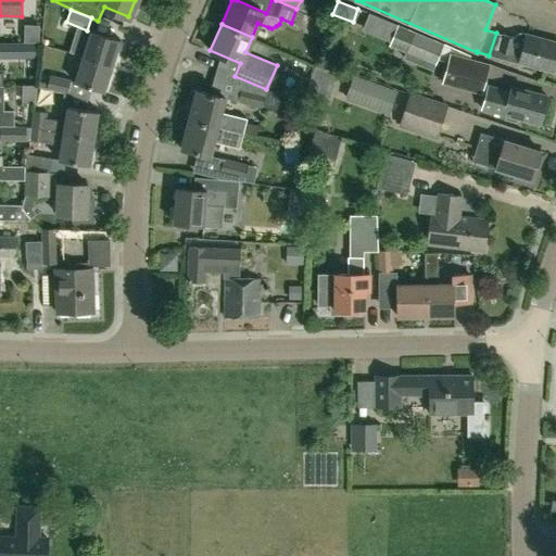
[(80,55),(111,65),(118,38),(89,29),(80,55)]
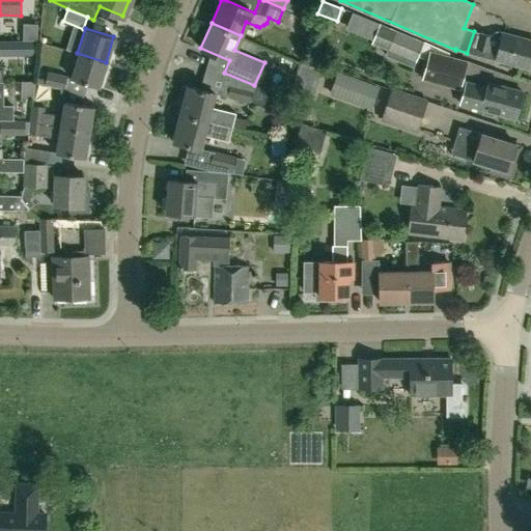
[(391,30),(385,45),(389,46),(386,54),(403,61),(406,56),(415,60),(422,42),(395,30),(395,32),(391,30)]
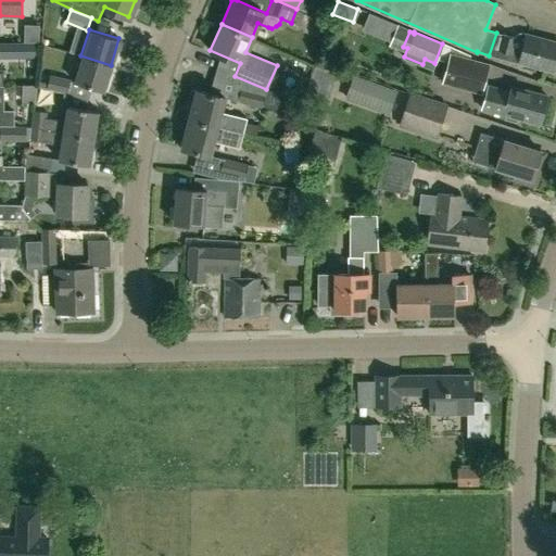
[(503,35),(498,50),(519,55),(517,63),(523,64),(522,67),(534,71),(535,67),(553,72),(555,59),(555,41),(525,34),(520,33),(515,36),(515,38),(503,35)]
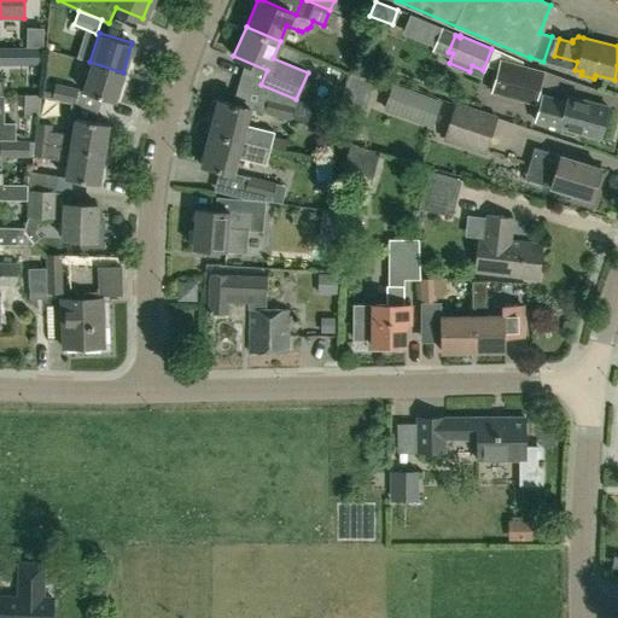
[(0,48),(0,64),(42,64),(42,50),(0,48)]
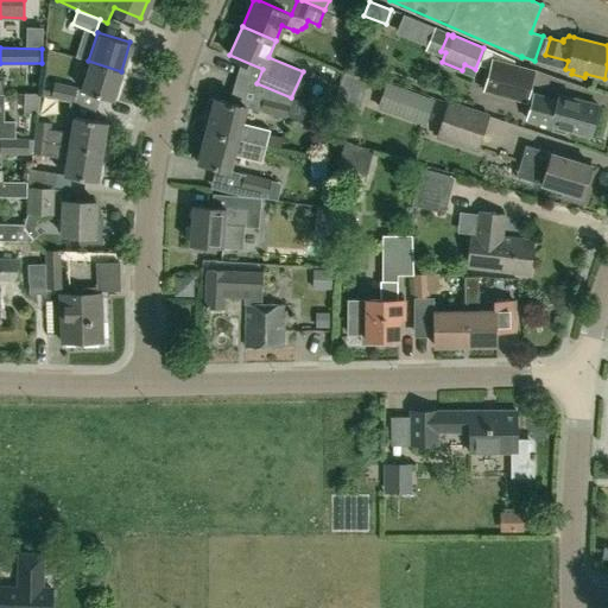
[(526,103),(534,71),(536,70),(492,58),(482,92),(526,103)]
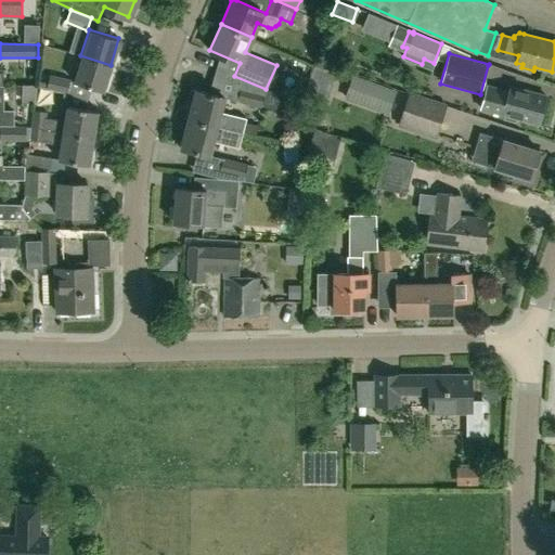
[(103,90),(111,65),(80,55),(73,81),(103,90)]
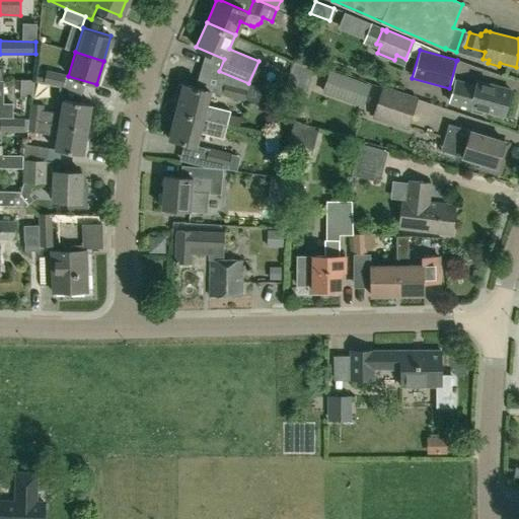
[(286,85),(306,91),(313,68),(293,62),(286,85)]
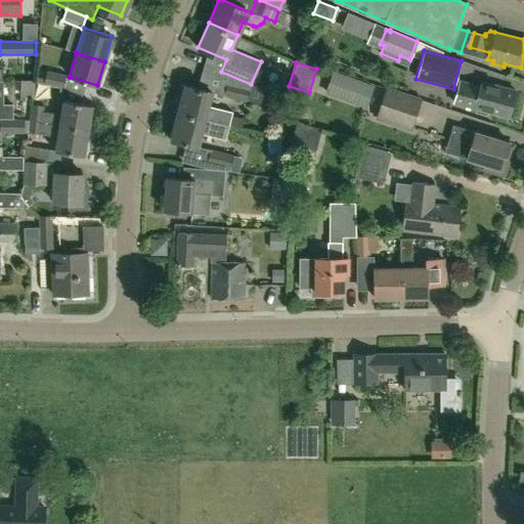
[(43,84),(63,88),(63,87),(67,75),(46,71),(43,84)]
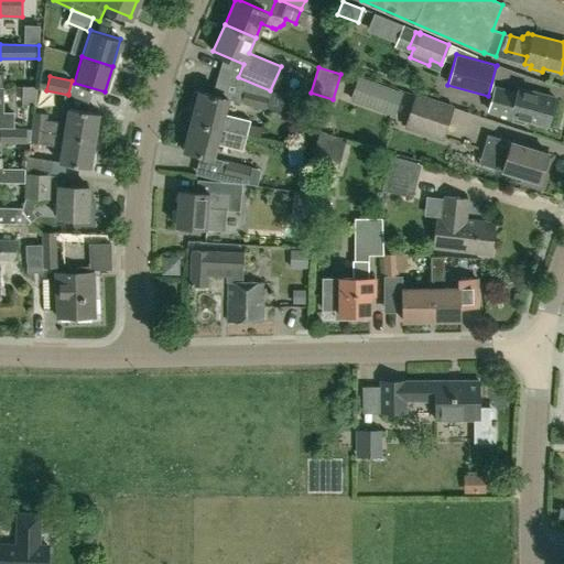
[(393,117),(402,93),(358,76),(349,100),(393,117)]
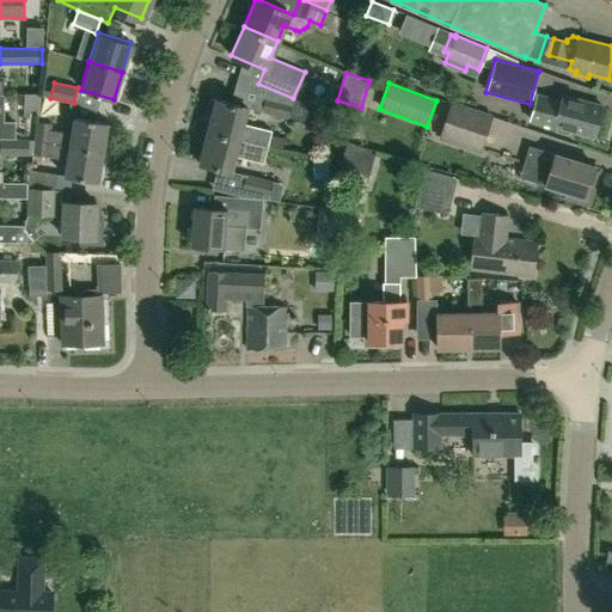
[(293,98),(258,84),(252,109),(262,111),(262,112),(288,120),(288,117),(293,98)]
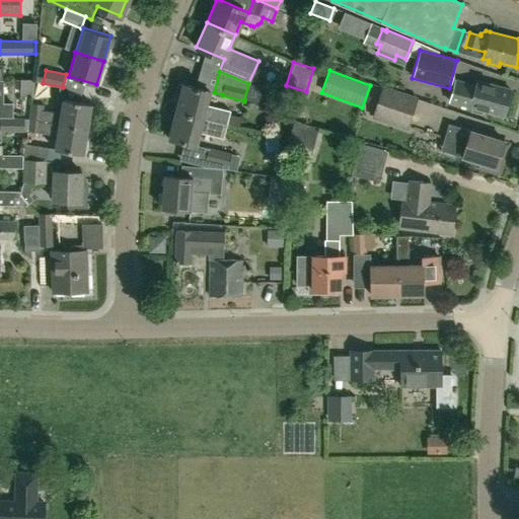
[(1,79),(0,78),(0,116),(13,117),(13,104),(1,104),(1,91),(1,79)]
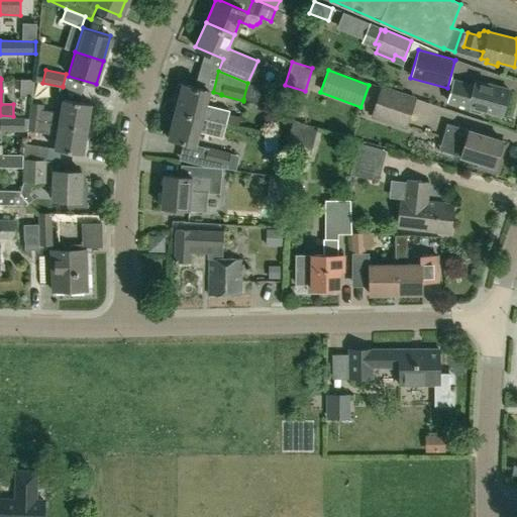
[(445,103),(470,109),(470,110),(479,112),(480,109),(501,115),(508,89),(475,80),(473,85),(452,79),(448,94),(445,103)]
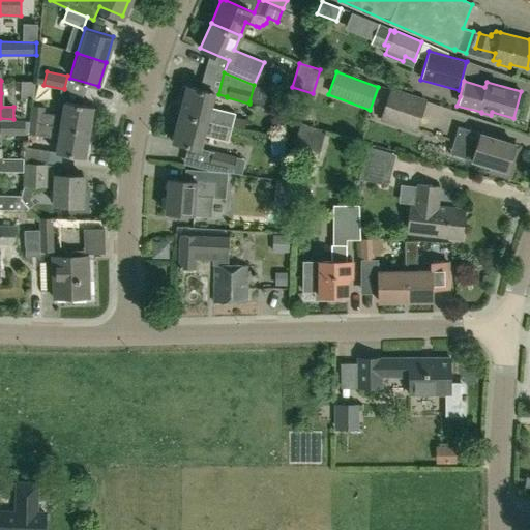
[(180,99),(178,112),(230,125),(233,111),(209,105),(212,91),(184,84),(184,85),(180,84),(177,98),(180,99)]
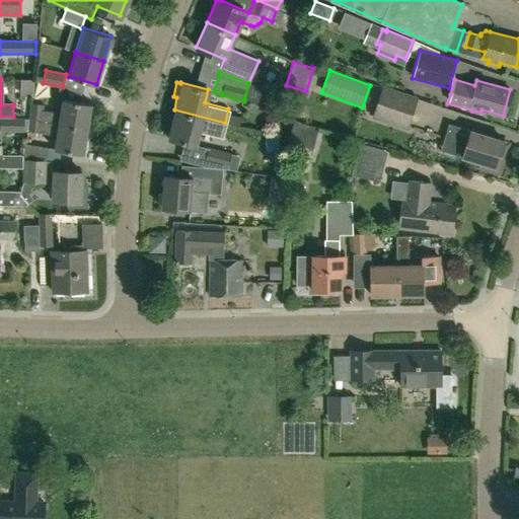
[(404,127),(415,97),(383,86),(373,117),(404,127)]
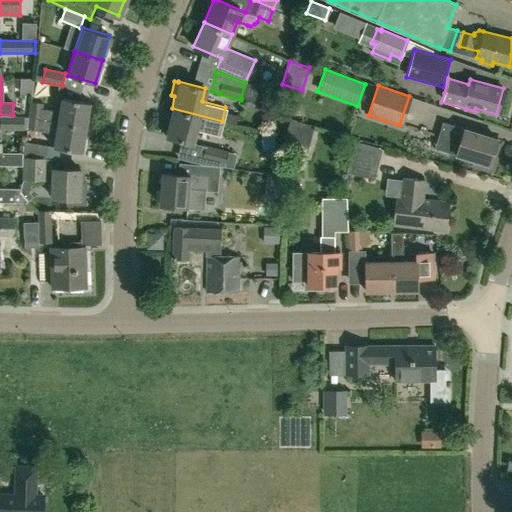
[(62,98),(62,99),(59,113),(42,110),(43,103),(30,102),(29,116),(28,118),(58,123),(87,128),(91,102),(62,98)]
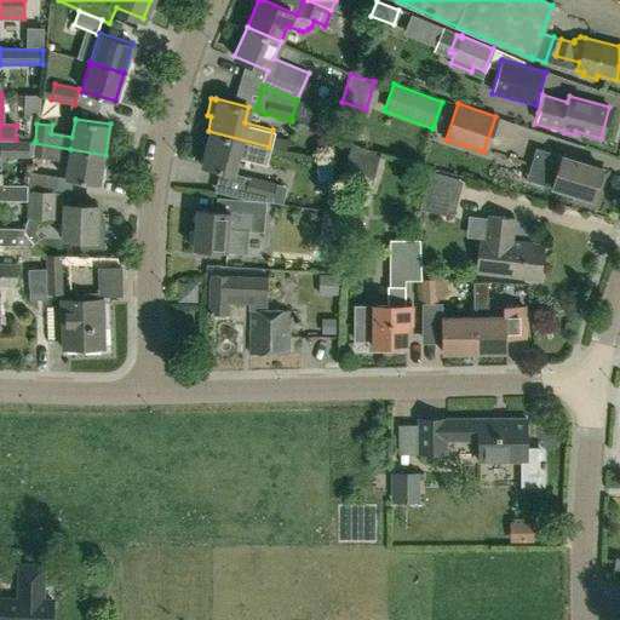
[(233,172),(237,155),(265,162),(269,147),(208,131),(200,164),(233,172)]
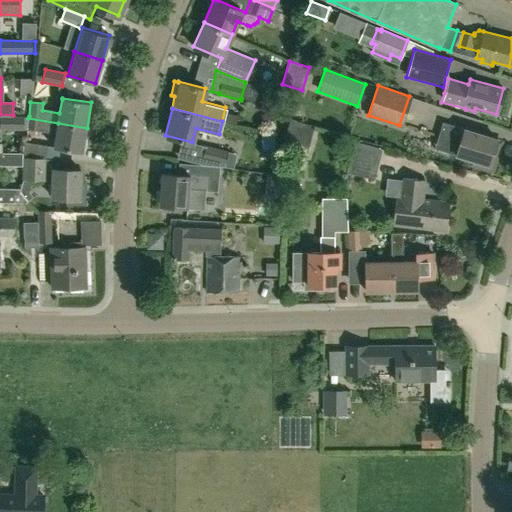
[(27,130),(28,118),(23,117),(0,116),(0,130),(23,131),(23,129),(27,130)]
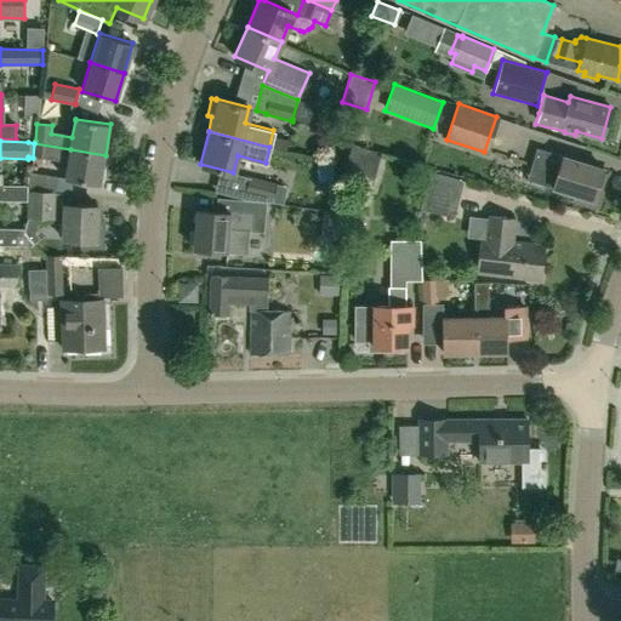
[(106,155),(70,149),(34,143),(33,158),(34,158),(34,164),(47,166),(49,160),(68,164),(66,178),(101,184),(106,155)]
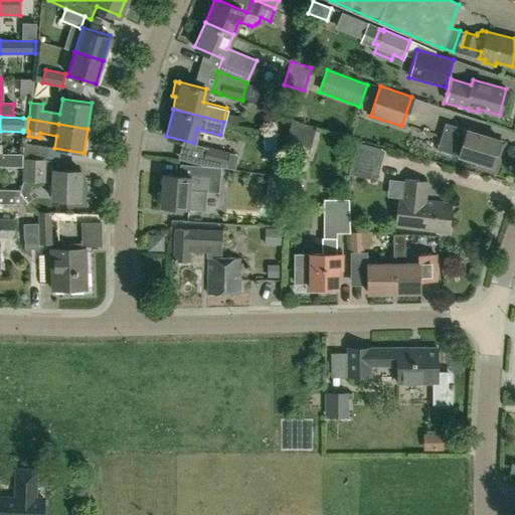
[(307,156),(316,128),(292,120),(283,148),(307,156)]
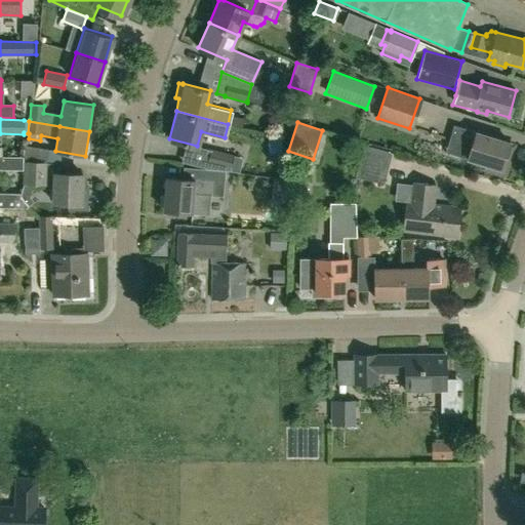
[(503,174),(509,154),(506,153),(509,142),(452,125),(444,152),(483,164),(482,167),(503,174)]
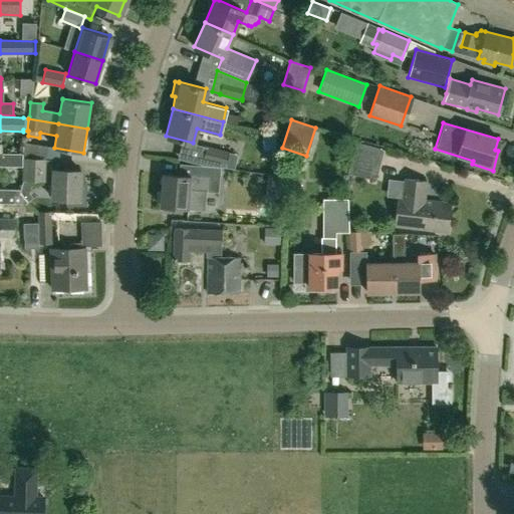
[(375,181),(382,150),(351,142),(347,173),(375,181)]
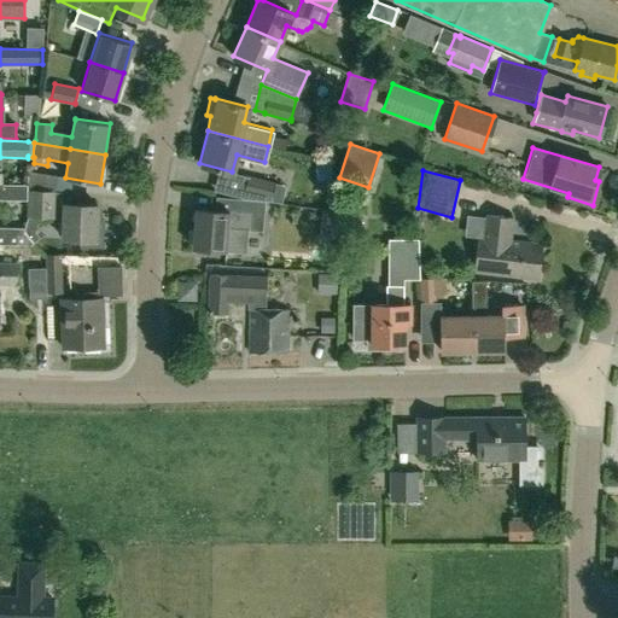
[(56,192),(57,176),(30,173),(29,191),(56,192)]
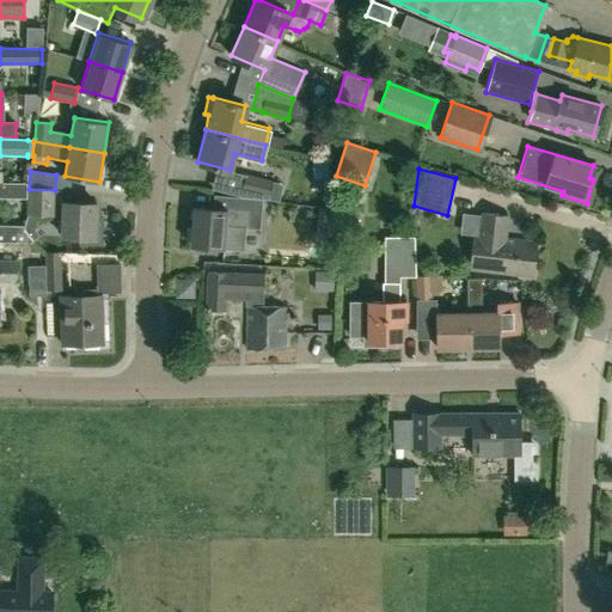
[(242,195),(240,197),(269,200),(273,181),(246,175),(242,195)]
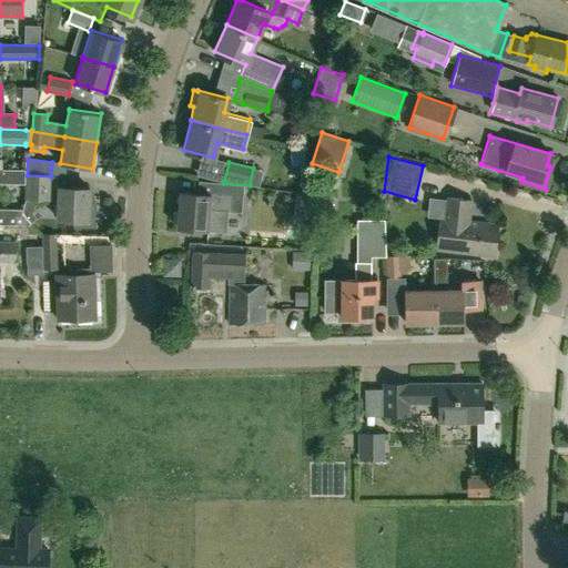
[(0,181),(26,182),(26,170),(6,169),(0,169),(0,181)]
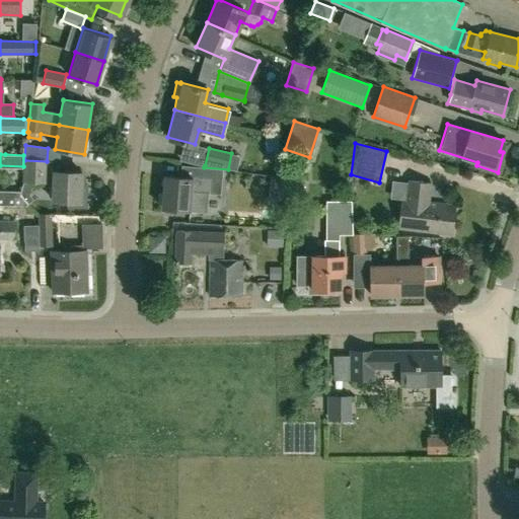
[(47,161),(24,160),(22,183),(46,184),(47,161)]
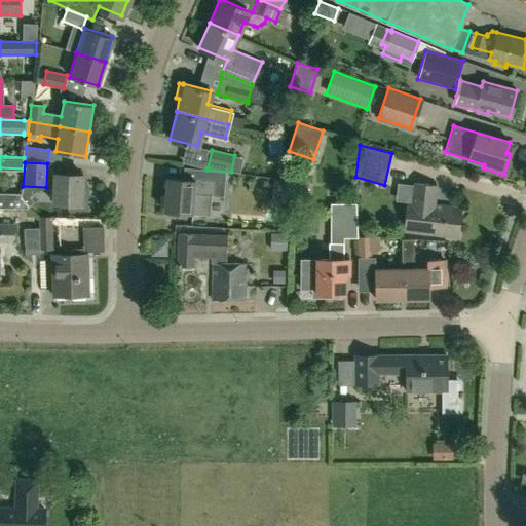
[(69,204),(69,211),(87,212),(88,188),(82,188),(83,176),(60,174),(61,164),(47,163),(46,187),(55,187),(53,203),(69,204)]
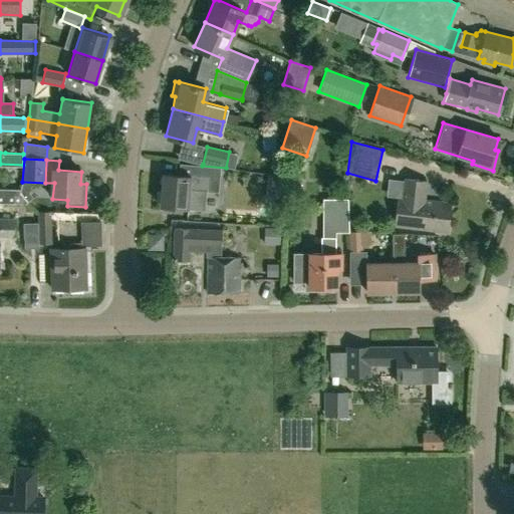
[(166,173),(162,204),(189,208),(189,210),(205,211),(207,192),(218,193),(220,168),(206,167),(180,164),(178,175),(166,173)]
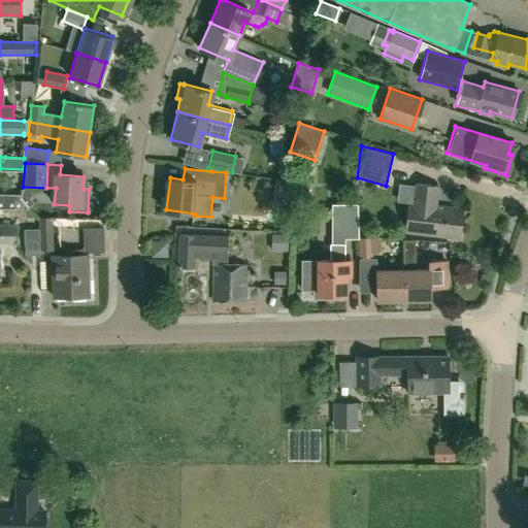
[(292,179),(275,178),(274,187),(291,189),(292,179)]
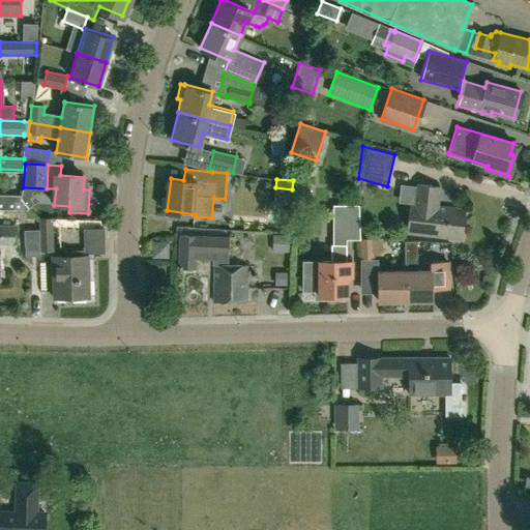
[(438,207),(440,187),(417,185),(415,204),(410,204),(408,234),(462,238),(465,209),(438,207)]
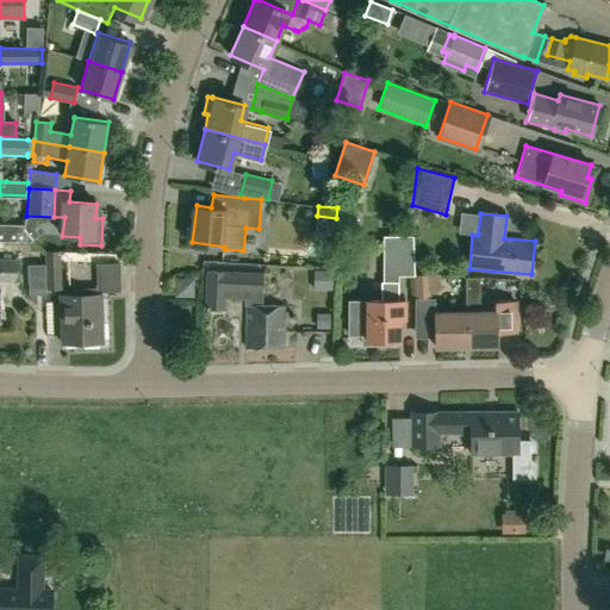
[(0,242),(18,242),(18,225),(0,224),(0,242)]
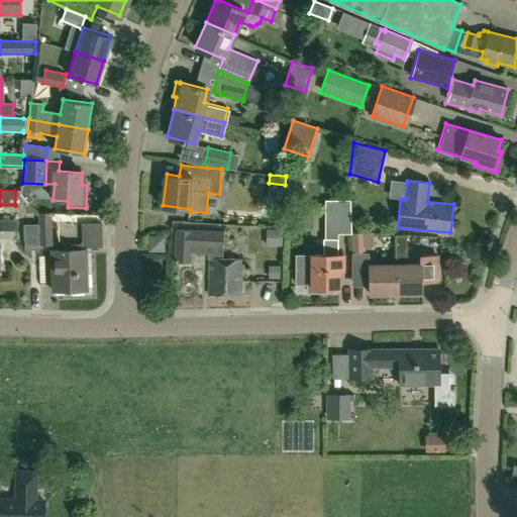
[(352,232),(350,199),(325,199),(325,240),(325,255),(312,255),(312,256),(296,256),(296,284),(308,284),(308,292),(327,292),(327,288),(339,288),(339,269),(343,269),(343,255),(338,255),(338,232),(352,232)]
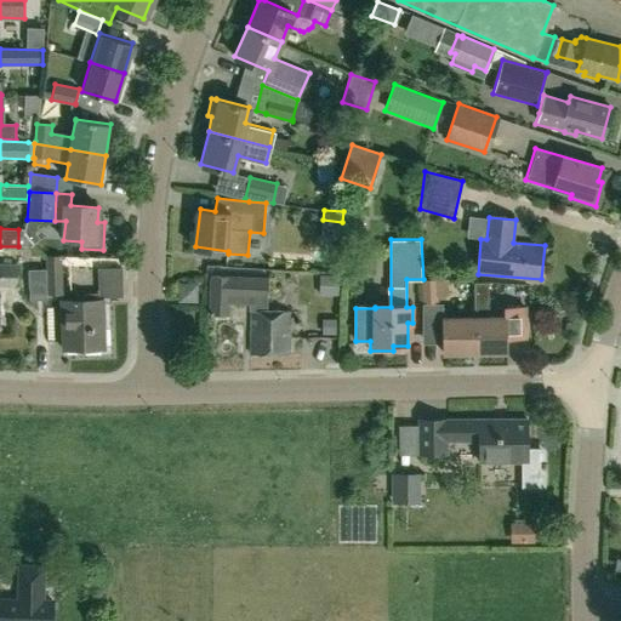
[(62,257),(47,257),(49,296),(63,295),(62,257)]
